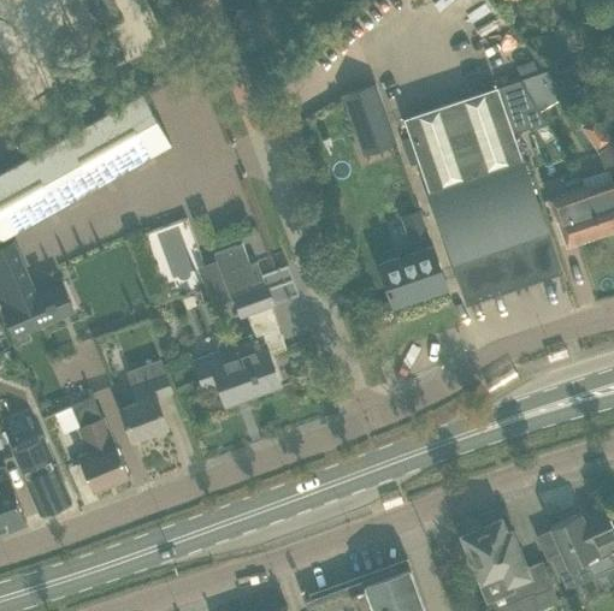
[(114,0),(88,0),(98,22),(120,13),(114,0)]
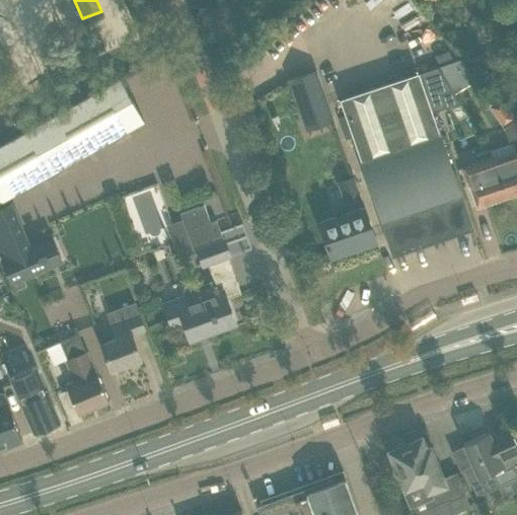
[(450,53),(436,58),(439,66),(453,61),(450,53)]
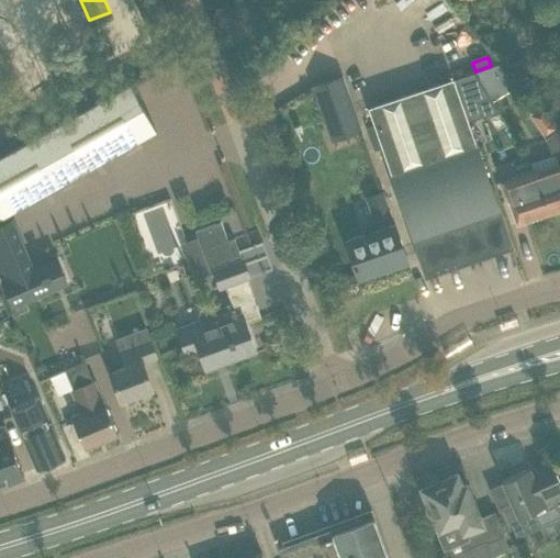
[(497,69),(490,71),(506,96),(514,90),(517,89),(500,68),(497,69)]
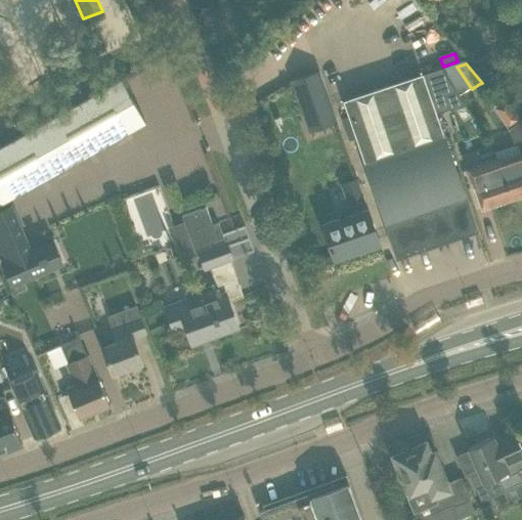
[(486,84),(494,77),(485,67),(477,74),(486,84)]
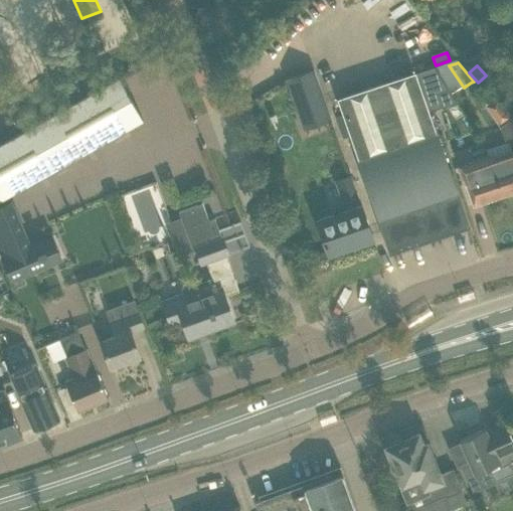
[(331,121),(313,70),(288,79),(294,97),(295,97),(300,110),(299,110),(300,115),(302,114),(305,124),(304,124),(306,130),(331,121)]
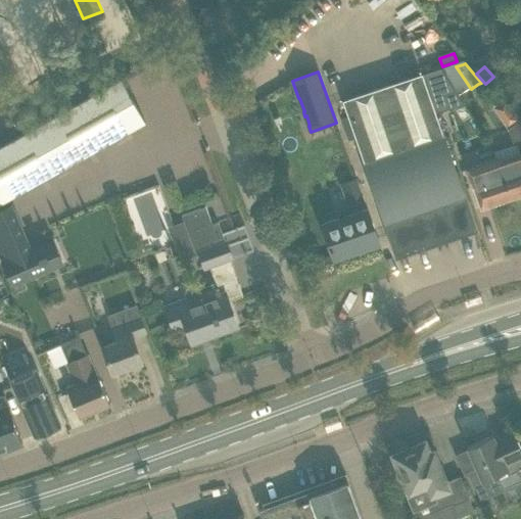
[(442,72),(424,78),(437,116),(450,112),(444,98),(457,94),(442,72)]
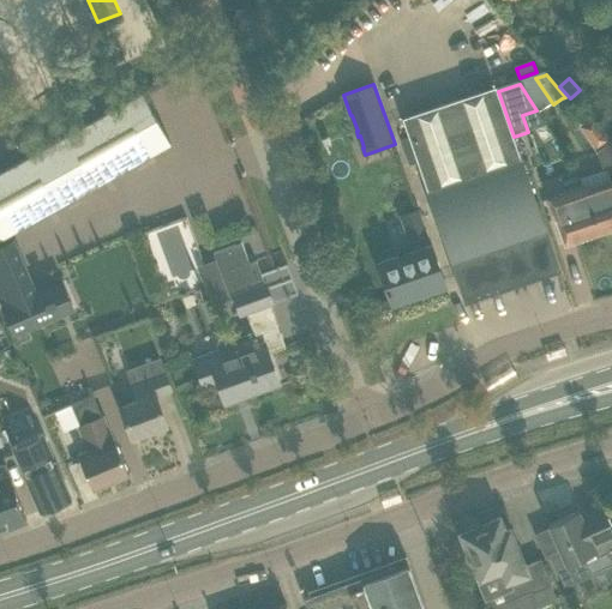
[(406,121),(460,282),(468,305),(561,272),(553,251),(514,137),(498,91),(497,90),(406,121)]
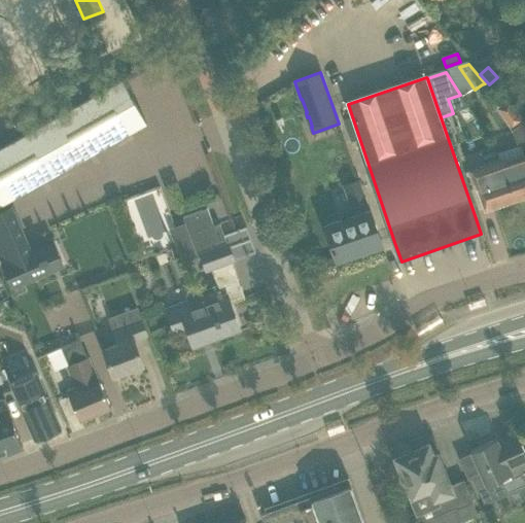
[(0,207),(148,126),(125,82),(0,150),(0,207)]
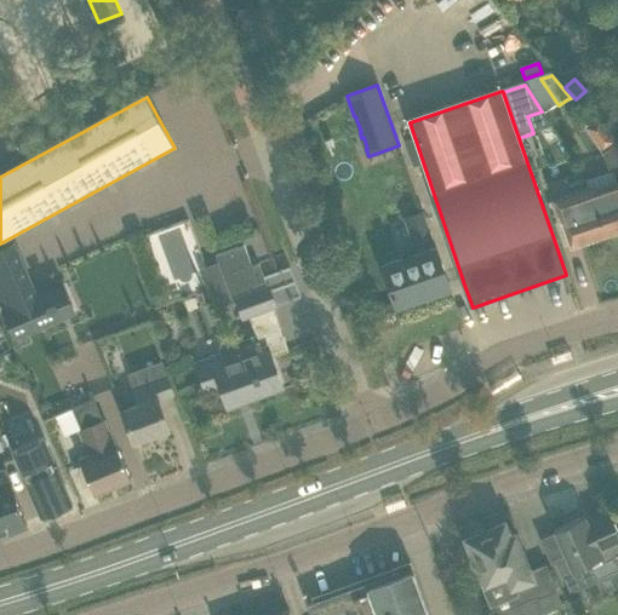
[(617,143),(602,121),(587,133),(604,156),(610,176),(614,174),(617,180),(617,184),(594,193),(593,191),(590,193),(595,201),(607,239),(617,234),(617,143)]
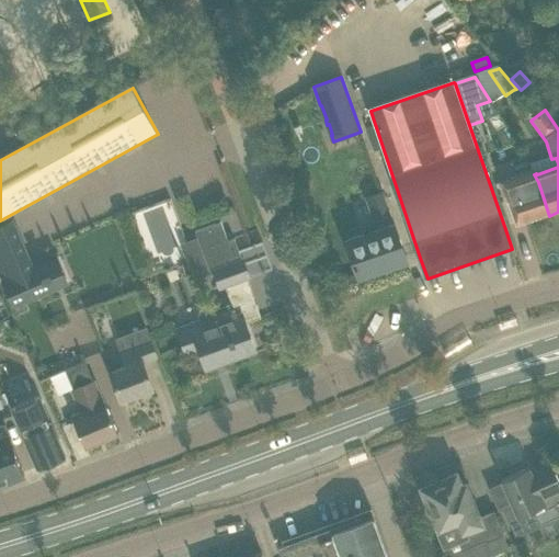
[(506,193),(511,206),(517,226),(549,216),(538,182),(534,174),(503,184),(506,193)]
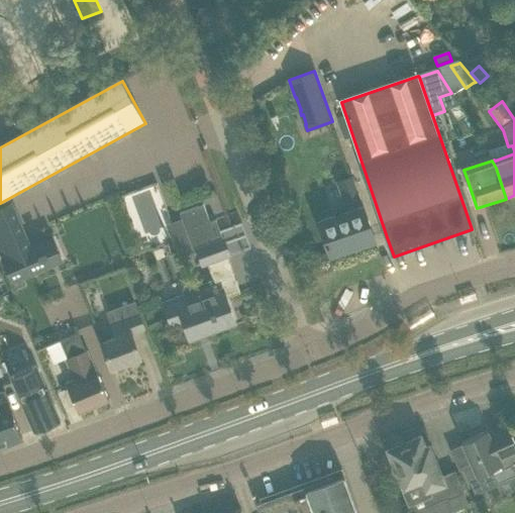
[(352,181),(335,186),(342,208),(359,202),(352,181)]
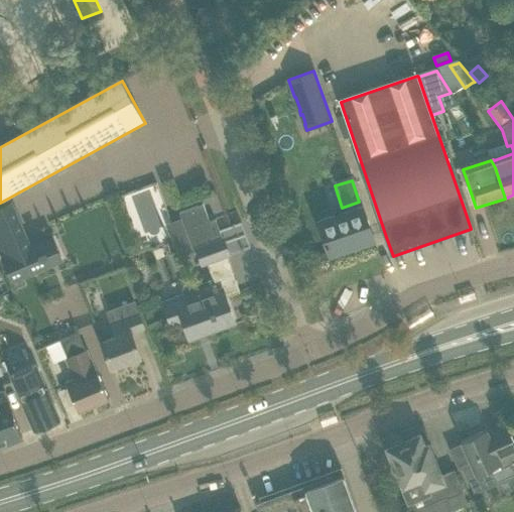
[(206,200),(211,218),(222,215),(218,197),(206,200)]
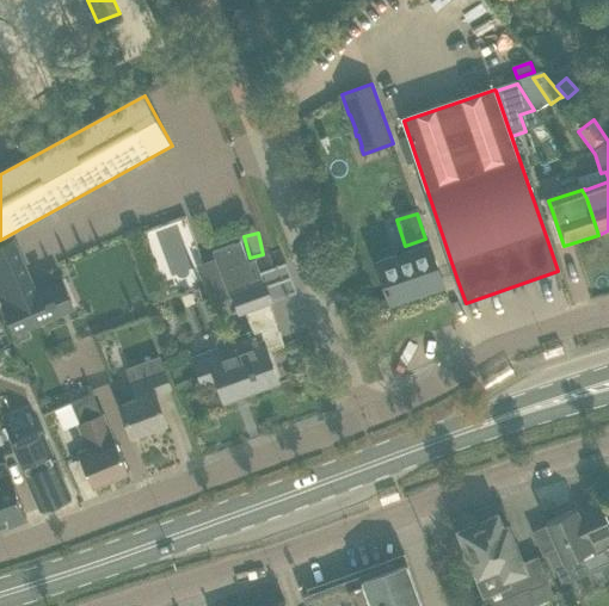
[(14,243),(0,248),(0,291),(7,309),(5,310),(16,338),(59,319),(54,308),(57,307),(55,301),(53,302),(48,291),(37,296),(14,243)]
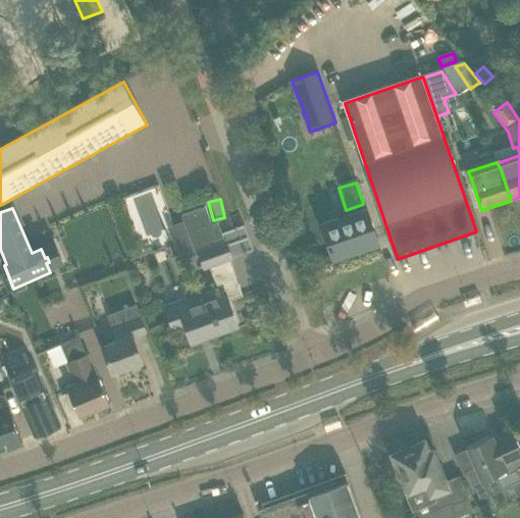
[(207,209),(183,217),(197,254),(200,253),(226,243),(219,224),(213,227),(207,209)]
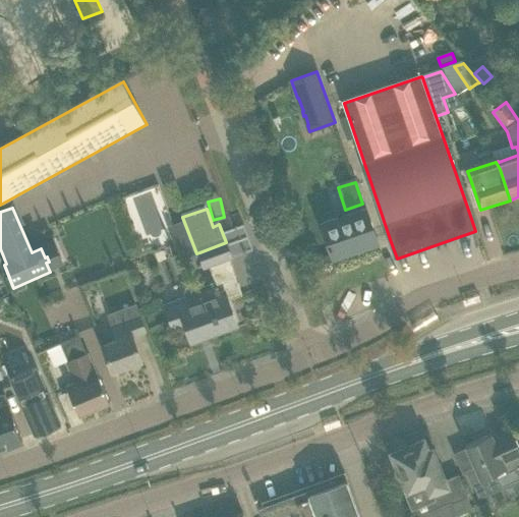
[(366,211),(323,226),(334,261),(380,244),(372,226),(371,226),(366,211)]
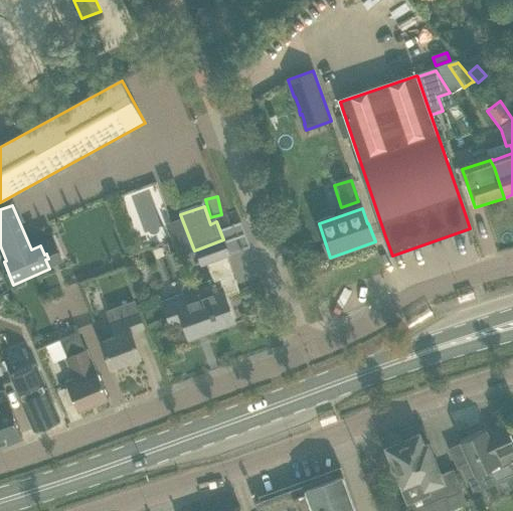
[(192,294),(164,304),(172,325),(183,321),(190,341),(224,329),(236,324),(226,299),(240,294),(227,259),(230,258),(224,239),(223,239),(197,249),(203,268),(208,266),(218,295),(195,303),(192,294)]
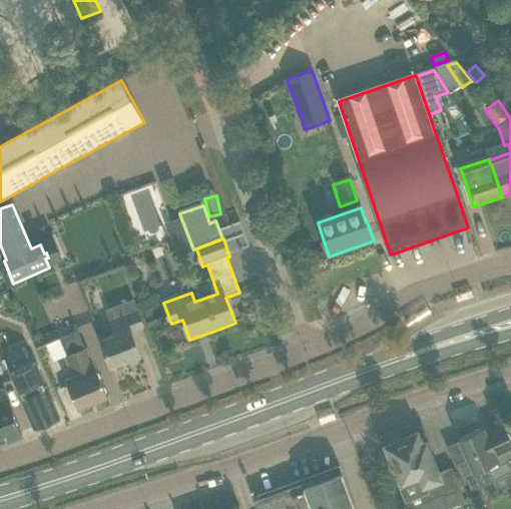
[(144,329),(137,310),(134,304),(108,313),(117,338),(103,343),(112,368),(140,358),(131,334),(144,329)]
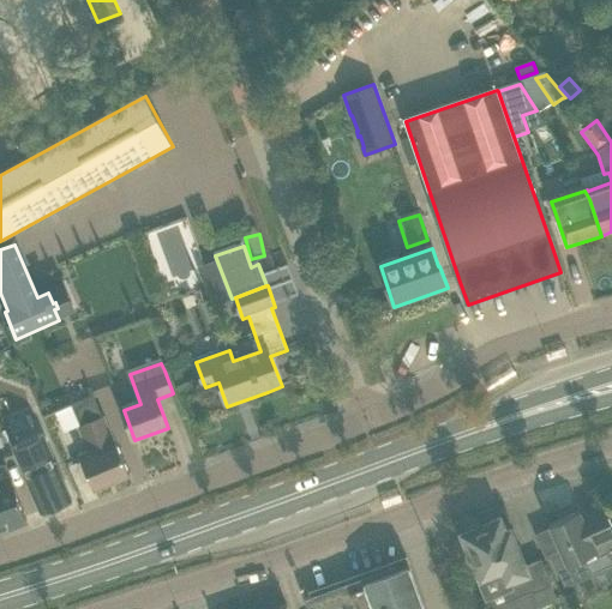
[(81,459),(87,471),(95,494),(131,478),(117,444),(112,446),(93,399),(71,408),(91,454),(81,459)]
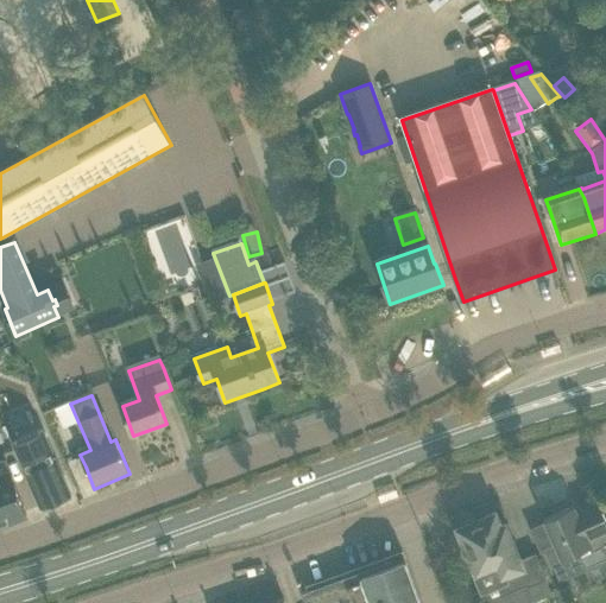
[(18,449),(16,449),(32,489),(42,512),(73,497),(63,476),(57,461),(45,432),(16,445),(18,449)]
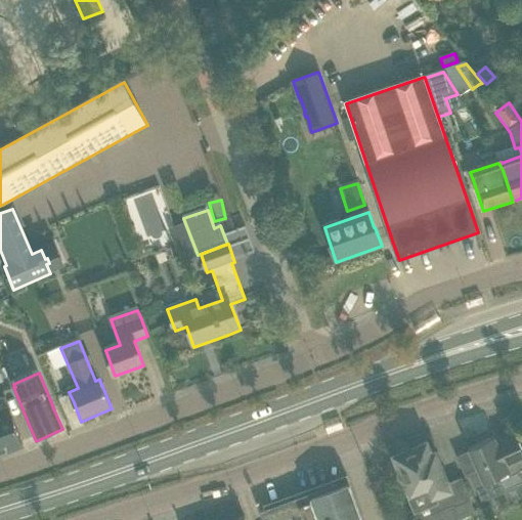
[(0,453),(24,445),(16,426),(10,410),(5,398),(0,399),(0,453)]
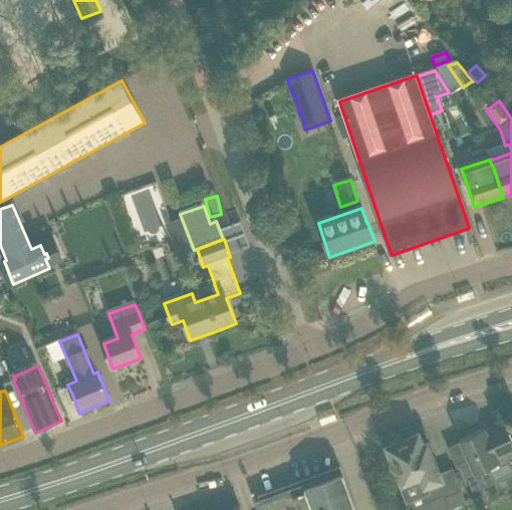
[(486,431),(461,442),(470,463),(461,467),(469,485),(473,494),(496,484),(491,472),(508,464),(511,469),(511,440),(505,426),(487,434),(486,431)]
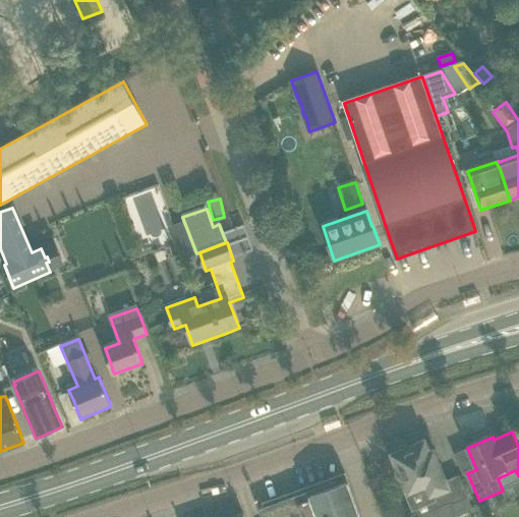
[(394,456),(402,474),(415,507),(426,502),(429,510),(452,501),(454,505),(467,499),(460,480),(446,485),(433,453),(429,455),(424,443),(394,456)]
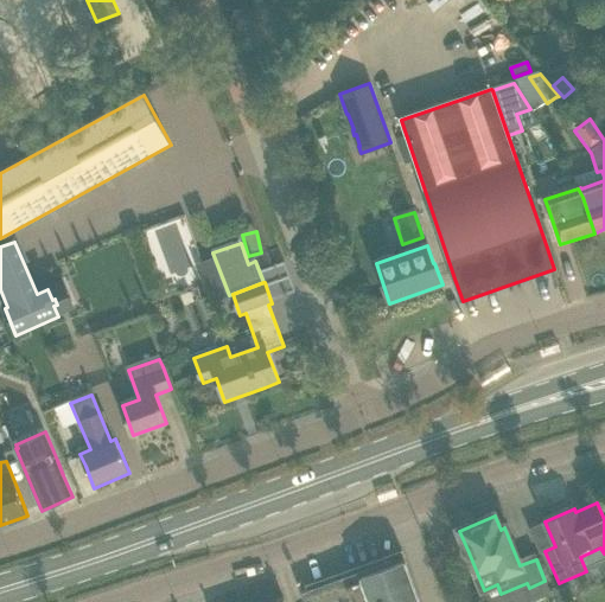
[(394,562),(303,595),(305,601),(420,601),(418,595),(414,584),(406,562),(396,565),(394,562)]
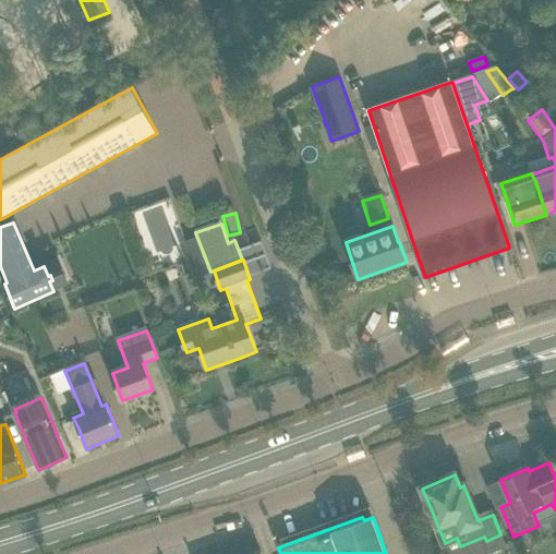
[(524,542),(514,548),(517,553),(519,553),(528,549),(524,542)]
